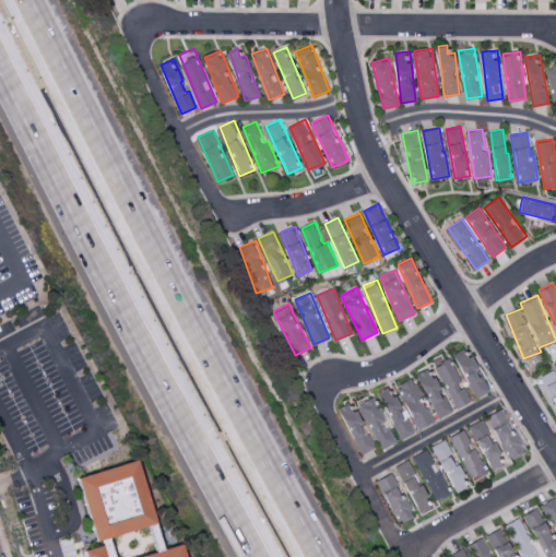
[(476,398),(489,391),(478,368),(477,369),(468,346),(456,353),(476,398)]
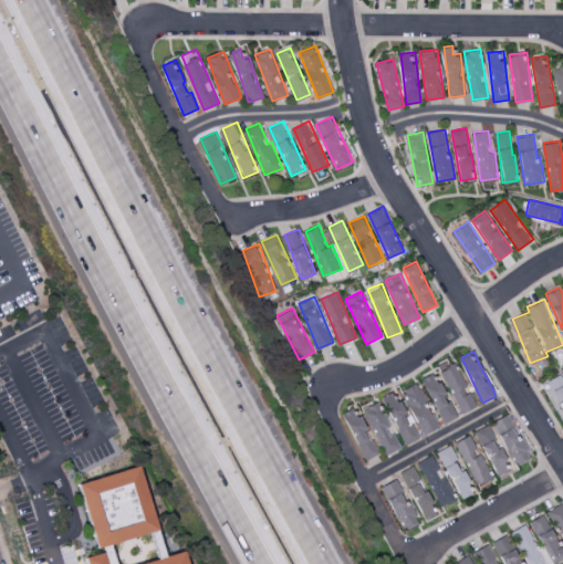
[(476,407),(458,363),(442,368),(460,413),(476,407)]
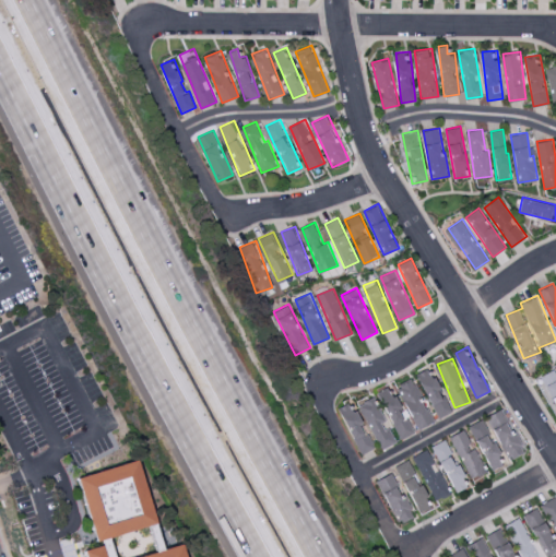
[(453,411),(432,366),(417,374),(439,417),(453,411)]
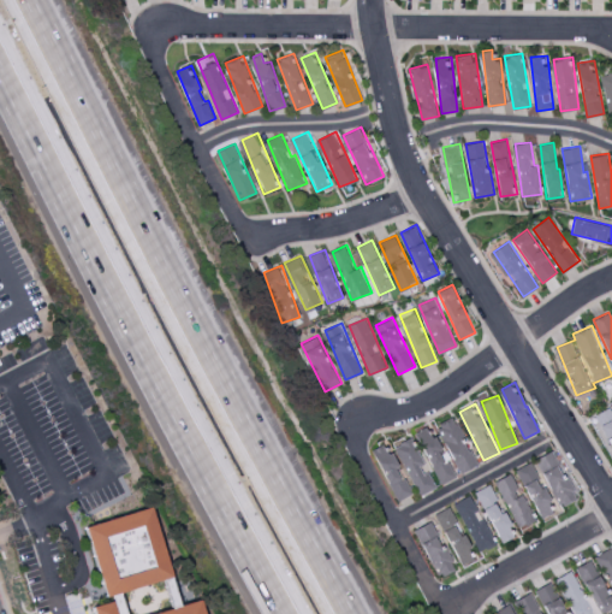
[(461,472),(477,465),(456,417),(439,425),(461,472)]
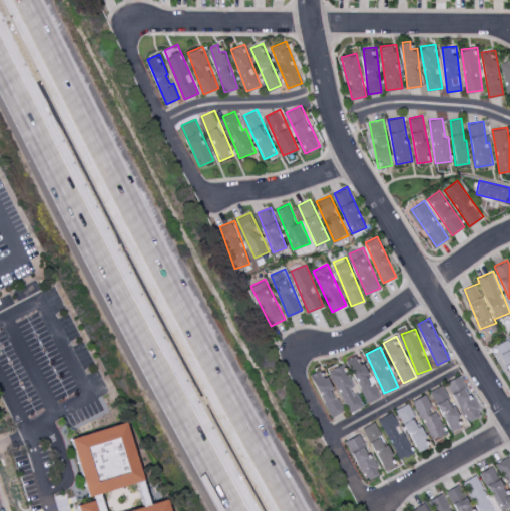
[(509,348),(500,354),(509,371),(509,348)]
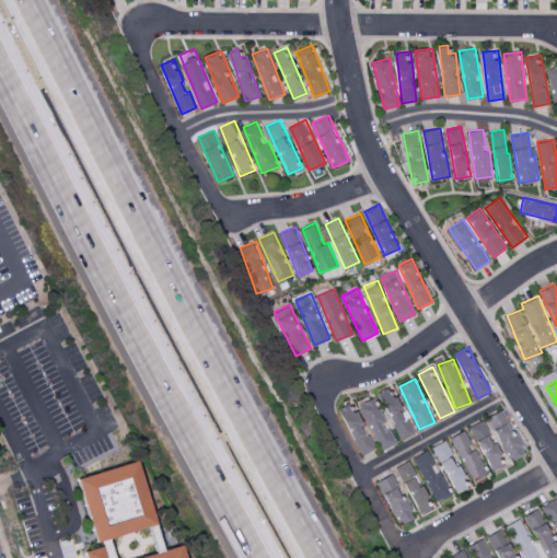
[(402,440),(416,433),(393,385),(379,392),(402,440)]
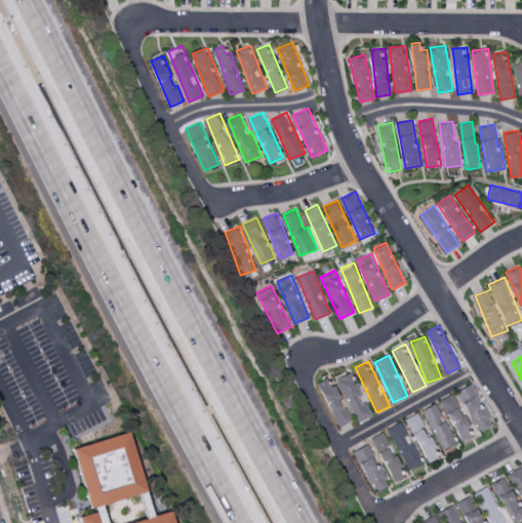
[(359,421),(373,414),(366,400),(365,401),(352,372),(338,378),(359,421)]
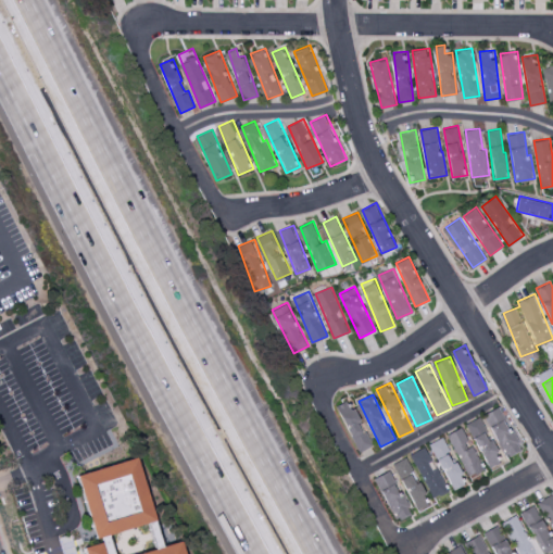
[(373,445),(352,398),(339,404),(359,452),(373,445)]
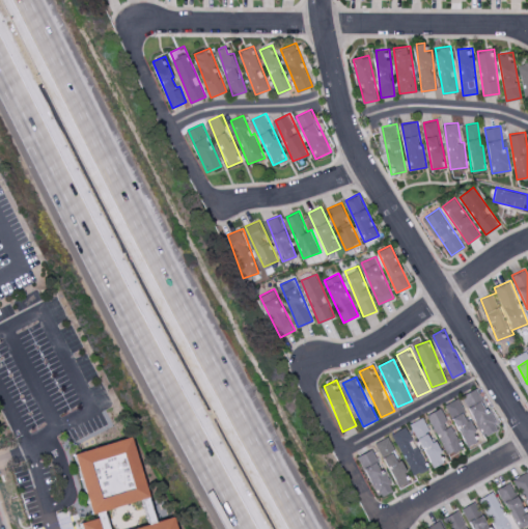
[(466,393),(482,437),(497,430),(480,387),(466,393)]
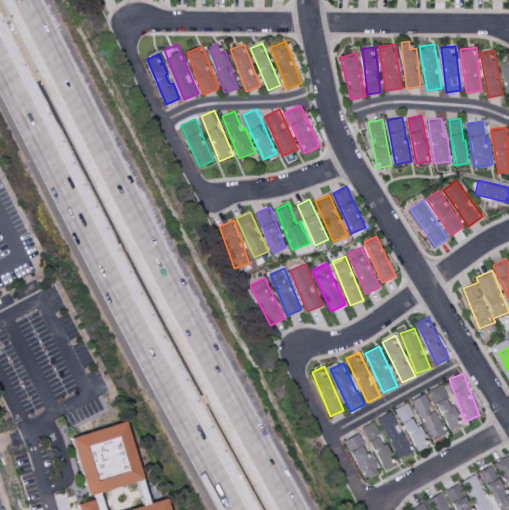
[(432,388),(448,430),(462,425),(454,403),(451,404),(443,384),(432,388)]
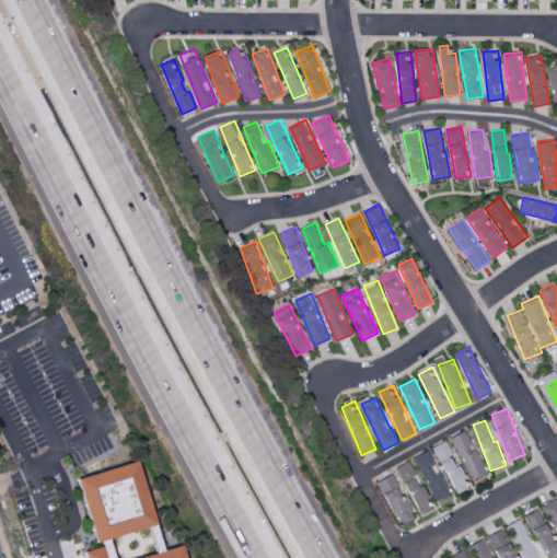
[(453,434),(471,479),(486,473),(470,429),(453,434)]
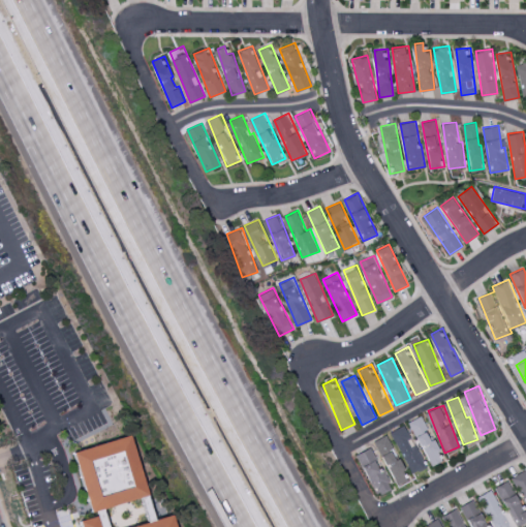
[(431,466),(444,460),(433,437),(433,438),(422,415),(410,421),(431,466)]
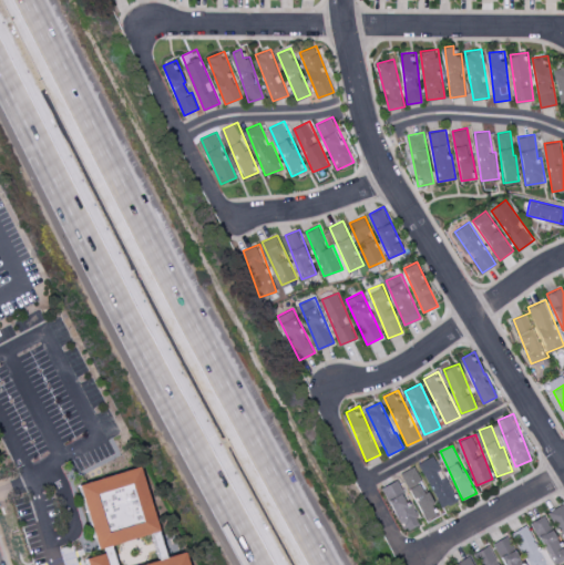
[(422,460),(440,507),(455,502),(439,454),(422,460)]
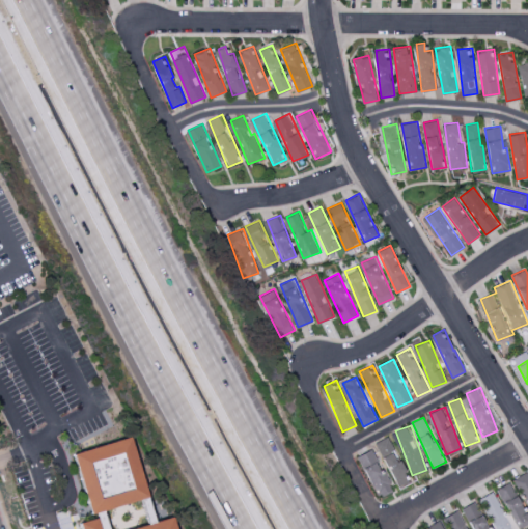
[(94,513),(151,496),(134,436),(76,453),(94,513)]
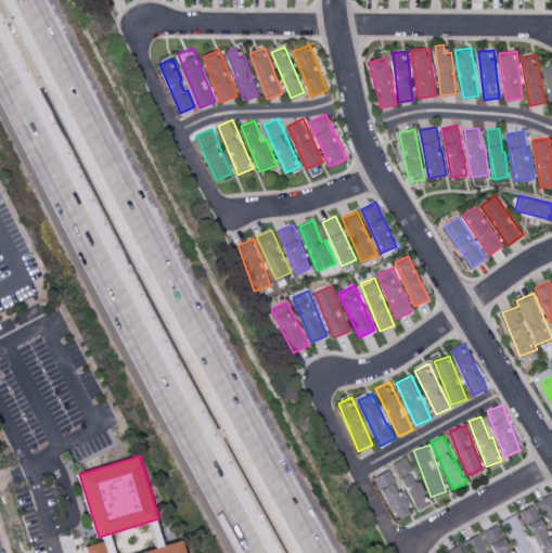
[(394,462),(416,509),(429,502),(407,455),(394,462)]
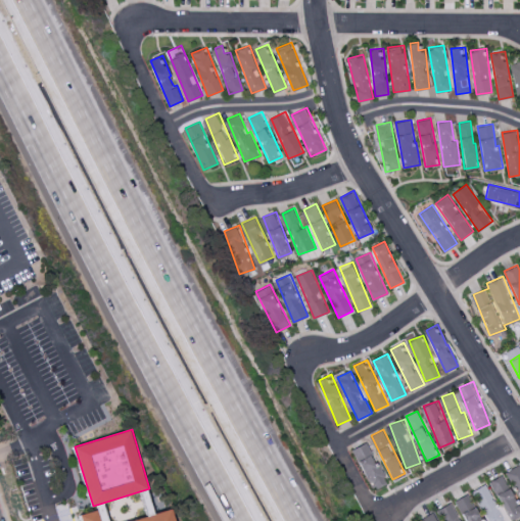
[(370,441),(355,447),(372,489),(387,482),(370,441)]
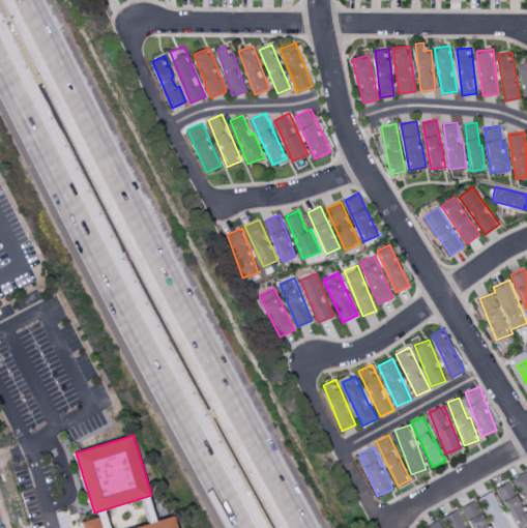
[(526,470),(515,476),(526,500),(526,470)]
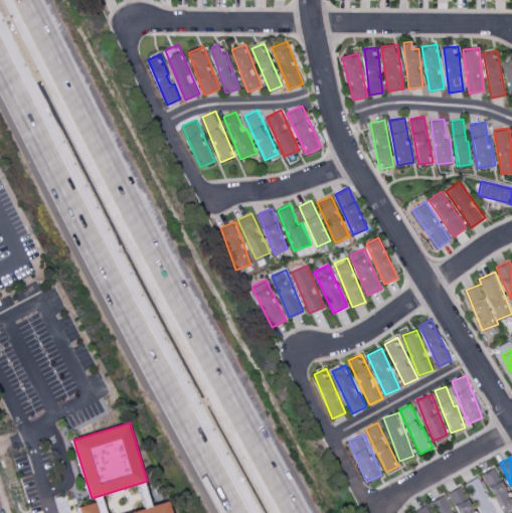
[(482,474),(482,475),(467,482),(481,512),(506,512),(511,510),(511,499),(497,467),(482,474)]
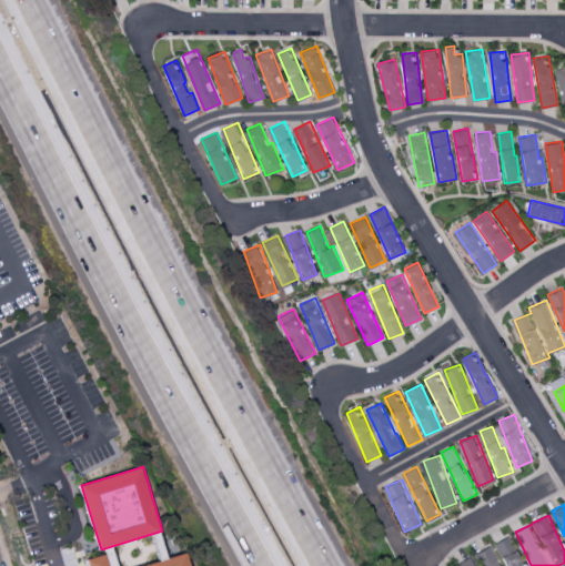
[(496,543),(508,565),(526,565),(511,535),(496,543)]
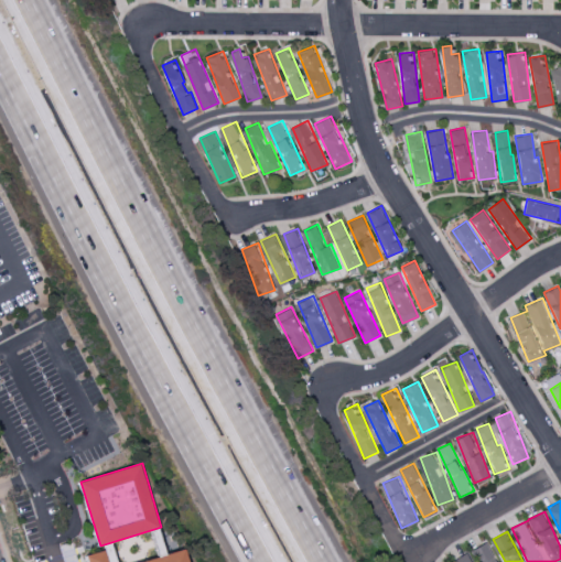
[(482,561),(498,561),(491,541),(476,547),(482,561)]
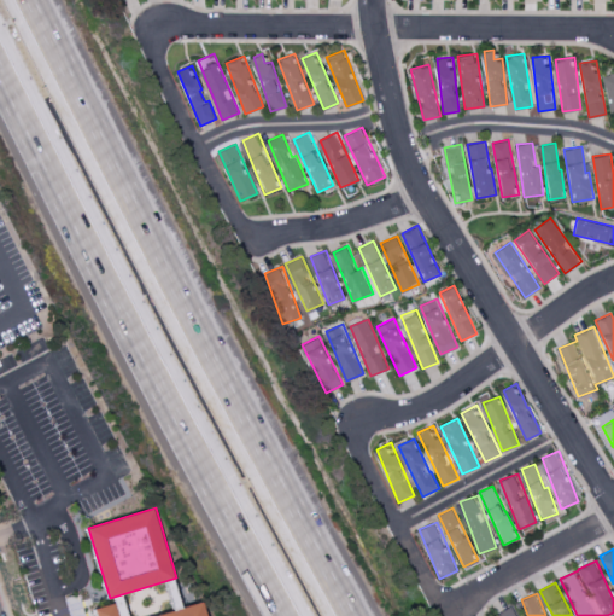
[(208,615),(204,600),(185,606),(152,615),(208,615)]
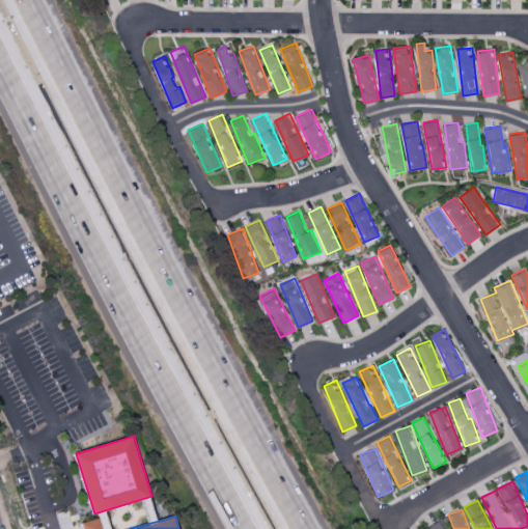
[(98,517),(101,528),(79,528),(78,523),(98,517)]
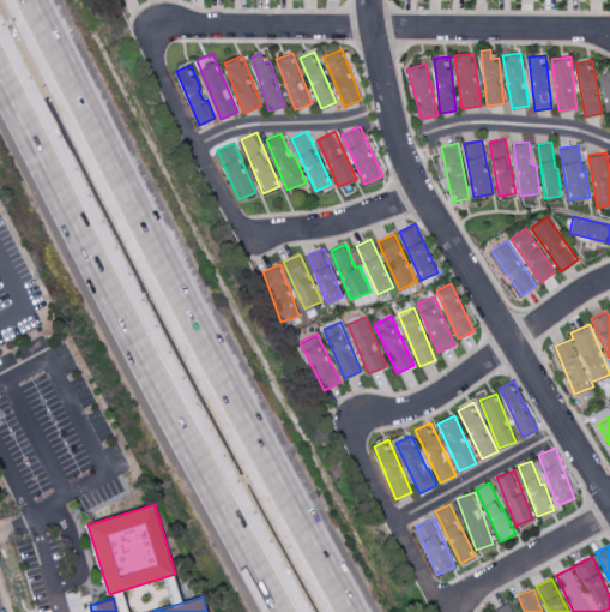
[(515,611),(511,600),(496,607),(497,611),(515,611)]
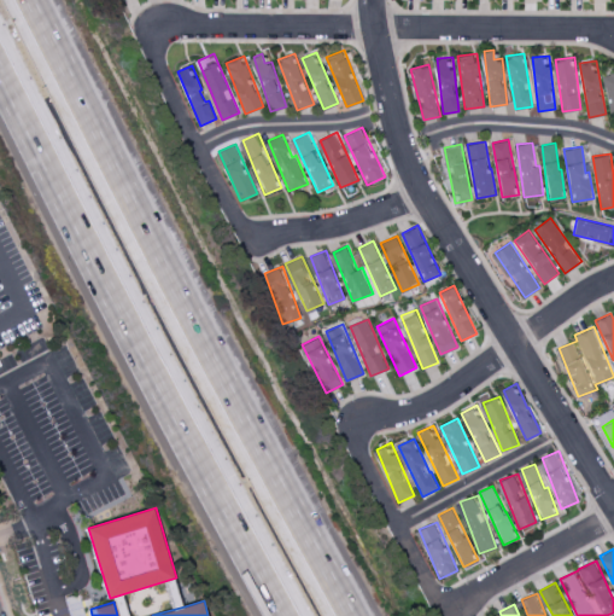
All buildings are outlined.
